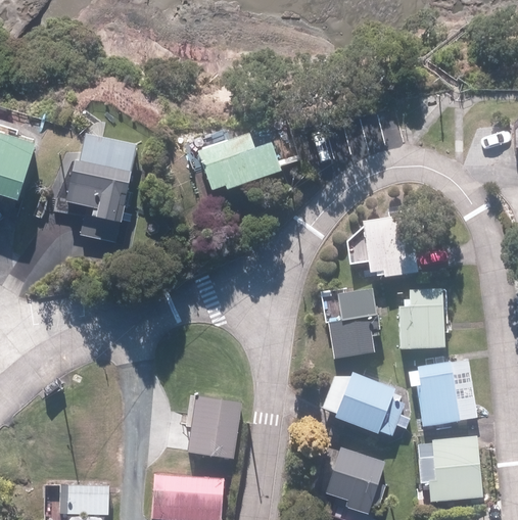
[(37,144),(0,133),(0,195),(19,201),(37,144)]
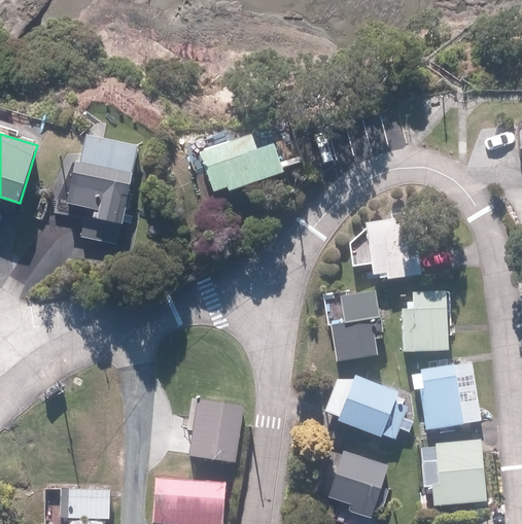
[(250,134),(198,150),(212,193),(229,186),(230,190),(283,173),(273,142),(255,148),(250,134)]
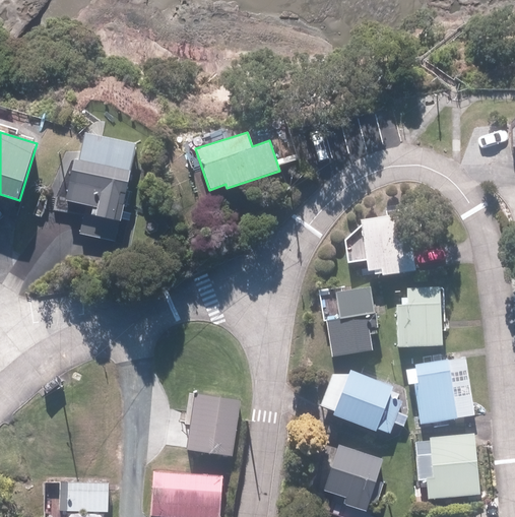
[(172,168),(173,157),(161,157),(161,168),(172,168)]
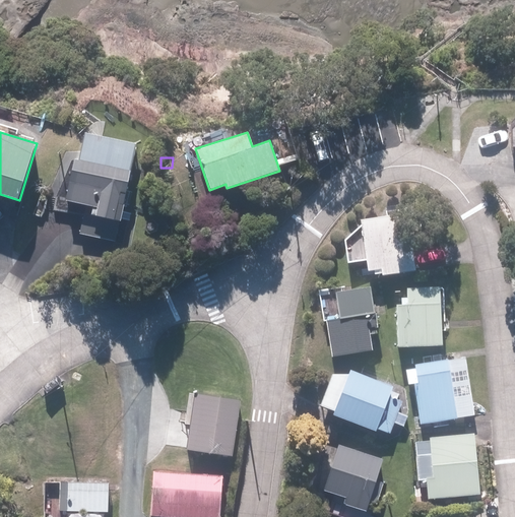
[(75,160),(67,201),(99,207),(97,215),(83,212),(79,234),(112,240),(118,213),(122,214),(130,172),(75,160)]
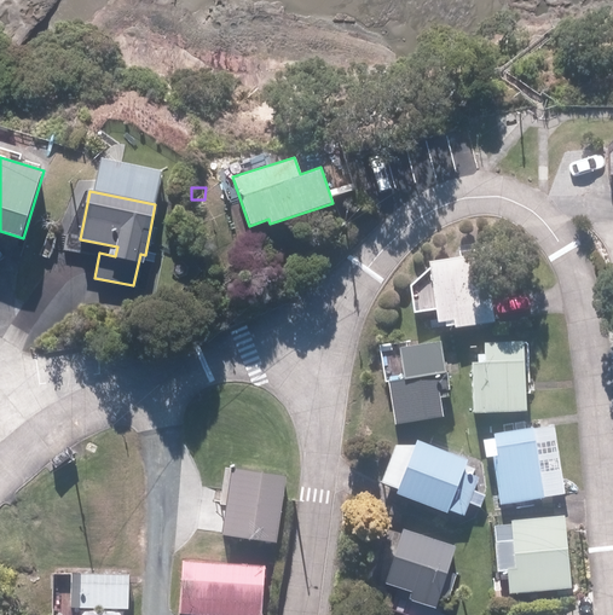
[(462,259),(433,261),(439,319),(445,319),(445,321),(456,320),(457,328),(496,323),(485,243),(461,245),(462,259)]
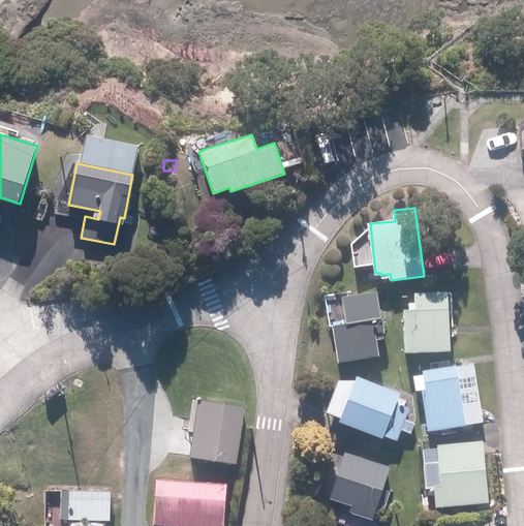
[(383,338),(383,333),(384,333),(377,291),(326,302),(337,364),(379,356),(376,340),(383,338)]
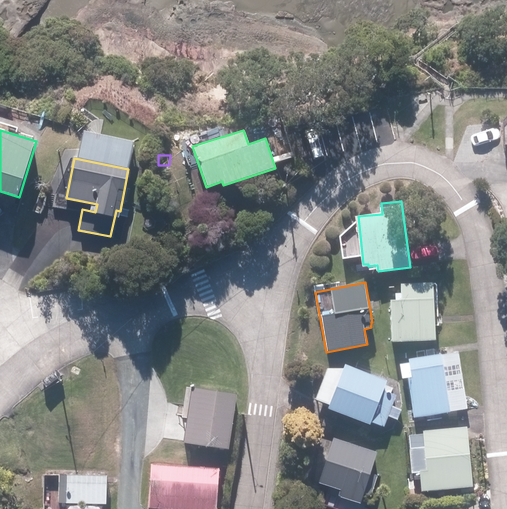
[(398,301),(391,301),(393,341),(435,339),(433,282),(398,284),(398,301)]
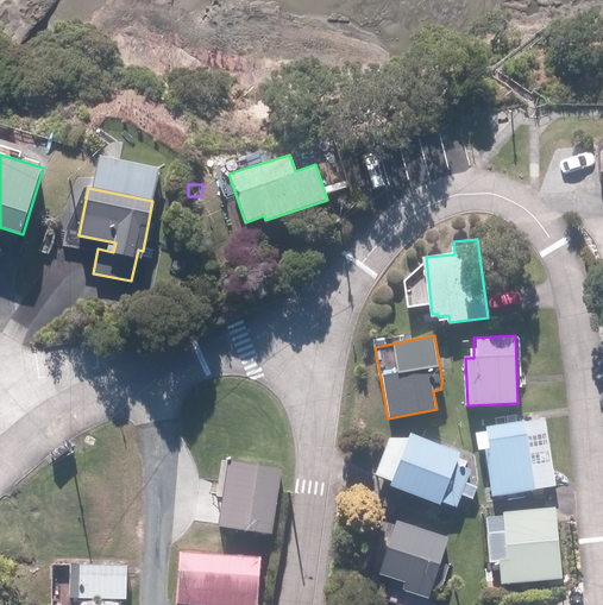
[(545,417),(485,426),(487,433),(475,434),(477,451),(488,449),(494,496),(554,487),(545,417)]
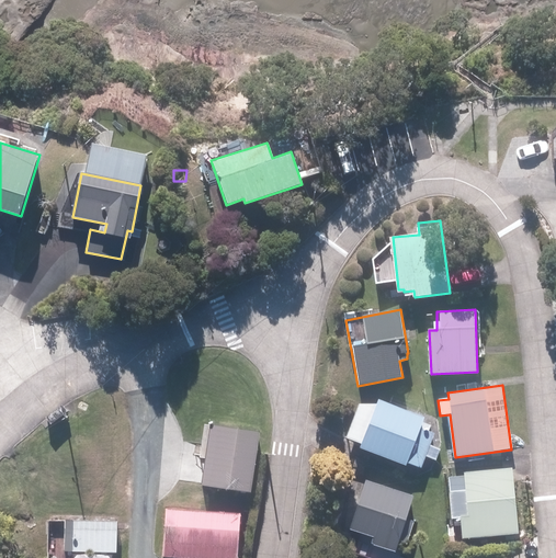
[(345,435),(364,443),(363,448),(406,466),(408,462),(420,467),(426,456),(434,459),(439,448),(429,444),(433,432),(420,426),(424,417),(381,399),(375,411),(359,405),(345,435)]
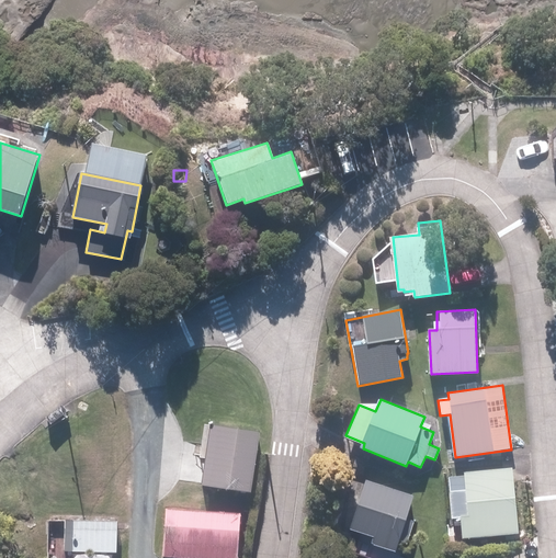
[(61,405),(45,417),(49,424),(67,411),(61,405)]
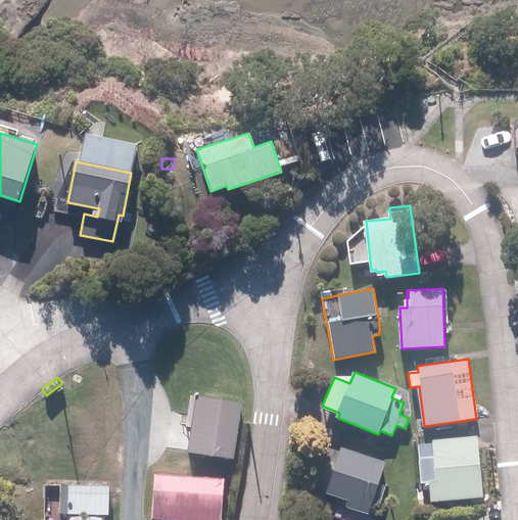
[(195,395),(188,453),(233,459),(241,402),(195,395)]
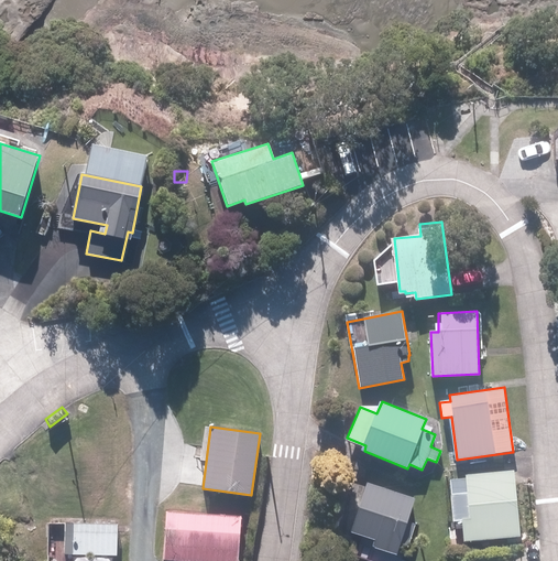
[(520,536),(514,472),(465,476),(468,518),(461,518),(463,540),(520,536)]
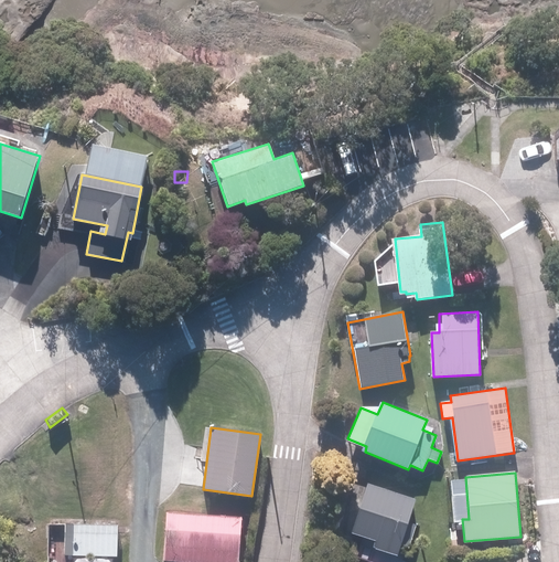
[(375,539),(373,548),(398,555),(401,545),(408,548),(417,521),(409,518),(416,499),(368,483),(352,531),(375,539)]
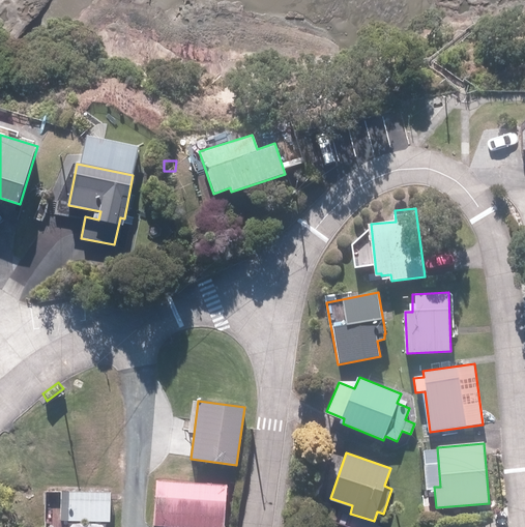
[(156,481),(153,525),(186,526),(222,526),(226,486),(156,481)]
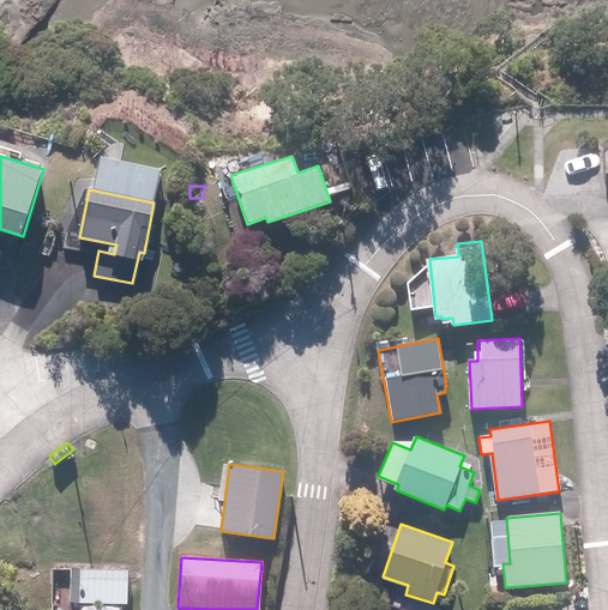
[(127,569),(70,568),(68,602),(127,603),(127,569)]
